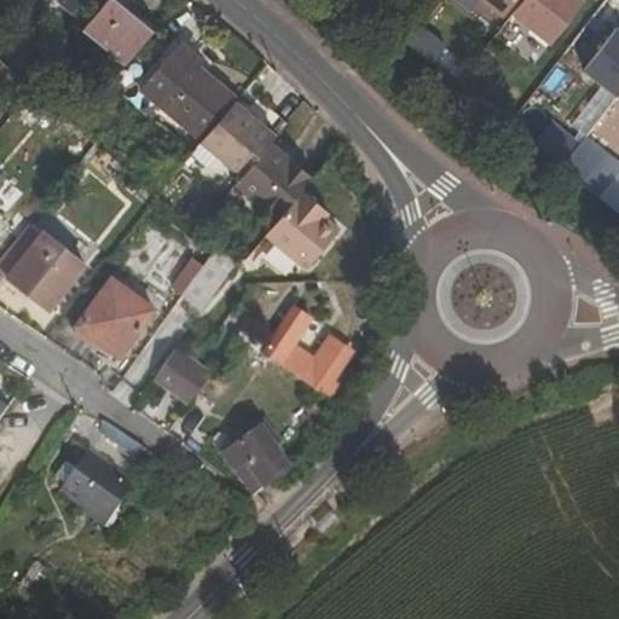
[(85,0),(35,0),(46,9),(52,0),(53,0),(73,16),(85,0)]
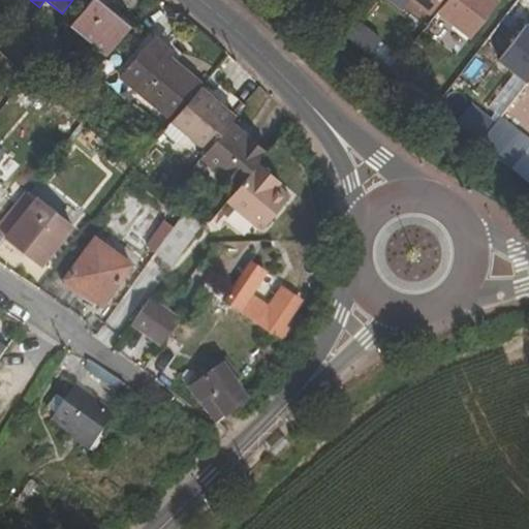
[(107,57),(132,27),(99,0),(91,0),(71,25),(107,57)]
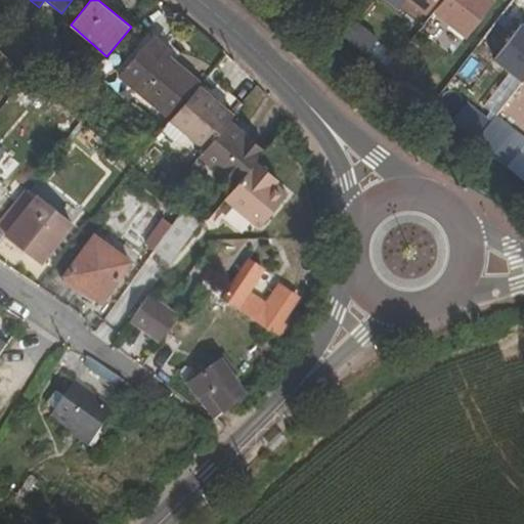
[(411,0),(428,12),(436,0),(411,0)]
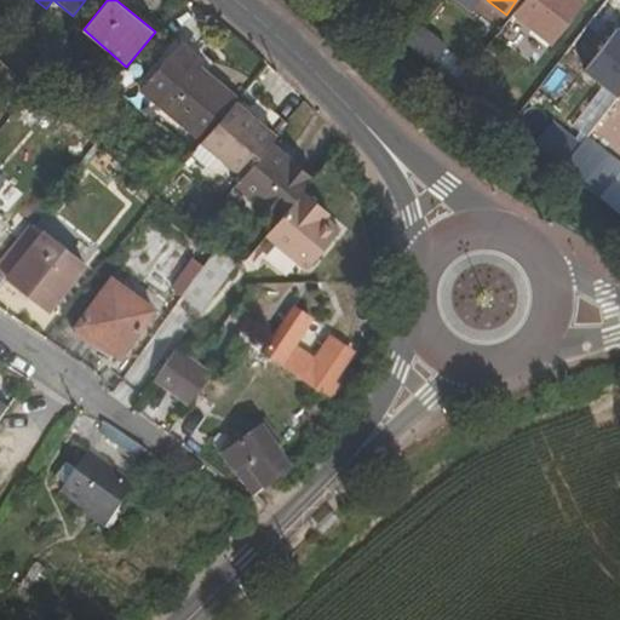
[(581,4),(577,0),(527,0),(515,17),(550,44),(581,4)]
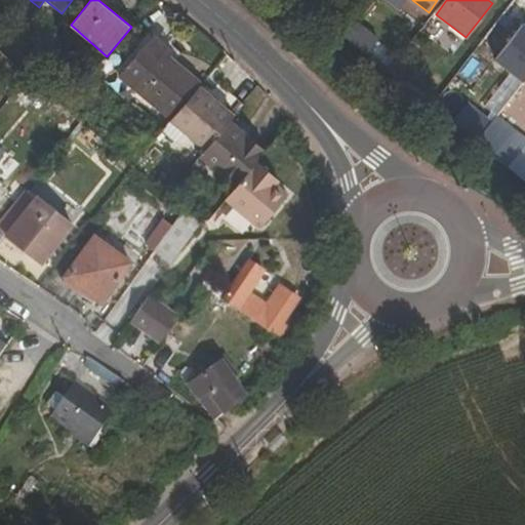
[(524,81),(524,28),(522,26),(496,61),(524,82),(524,81)]
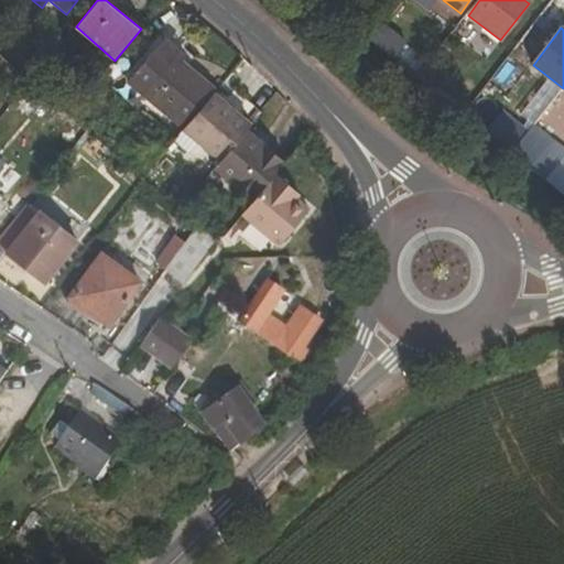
[(217,89),(161,44),(128,85),(183,132),(214,94),(217,89)]
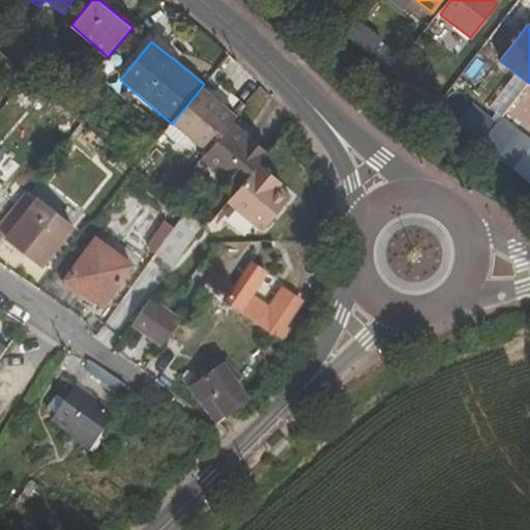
[(201,88),(172,124),(208,154),(233,124),(237,118),(201,88)]
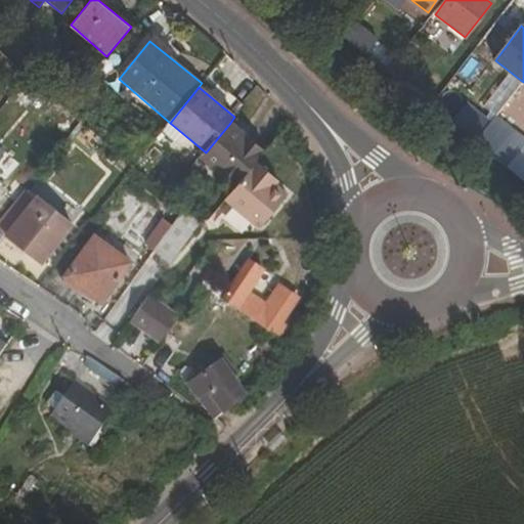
[(465,134),(472,140),(487,119),(481,114),(465,134)]
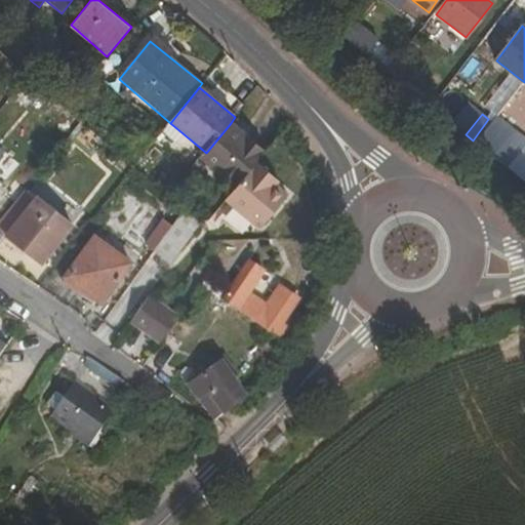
[(473,140),(509,169),(524,149),(524,143),(510,130),(507,134),(488,119),(473,140)]
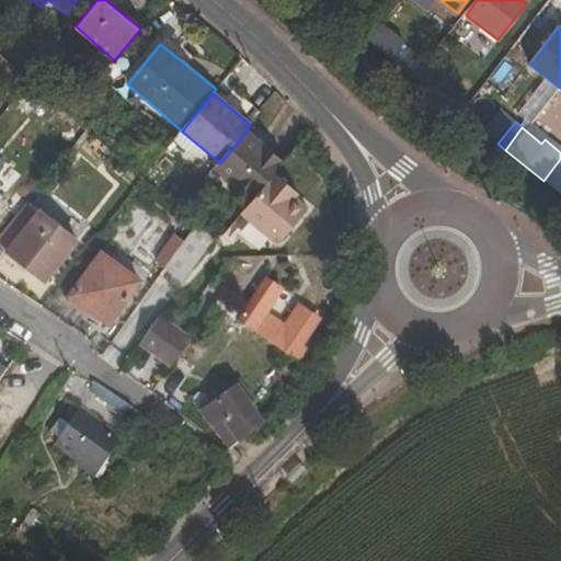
[(75,148),(99,168),(113,151),(89,130),(75,148)]
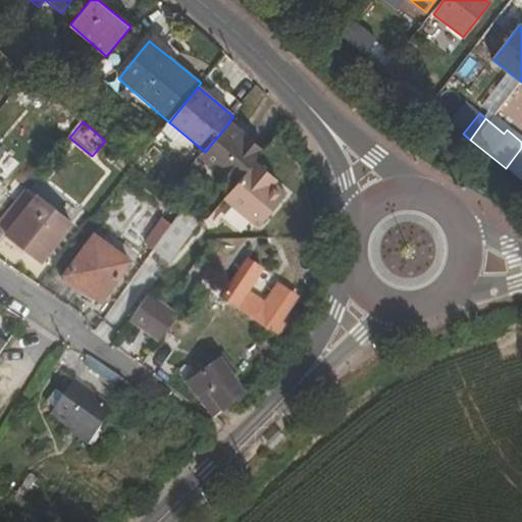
[(205,152),(200,159),(236,188),(258,159),(265,151),(229,122),(205,152)]
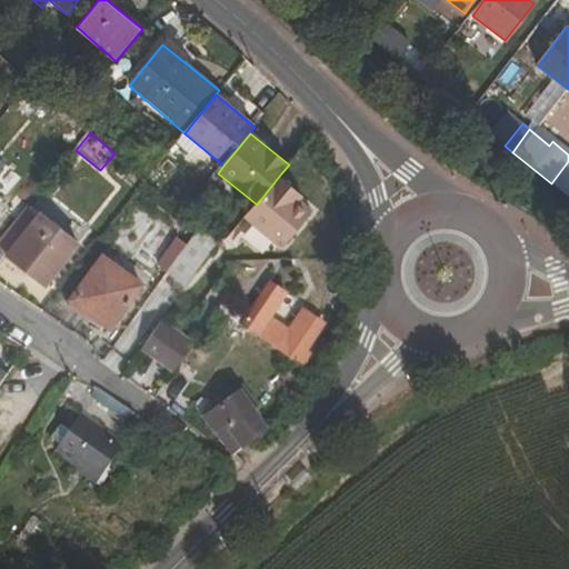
[(283,246),(313,209),(301,199),(293,192),(298,188),(281,173),(257,205),(247,216),(283,246)]
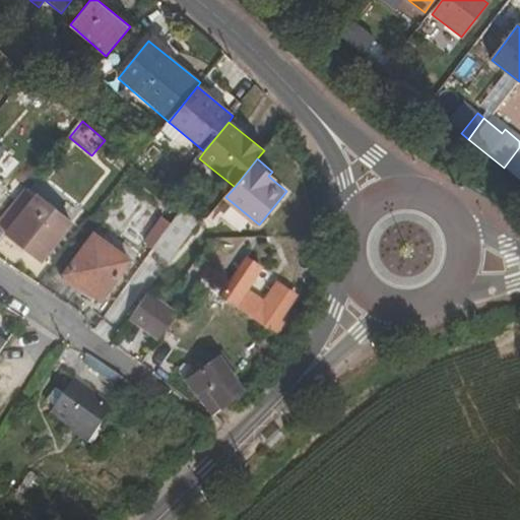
[(21,194),(42,170),(30,161),(10,186),(21,194)]
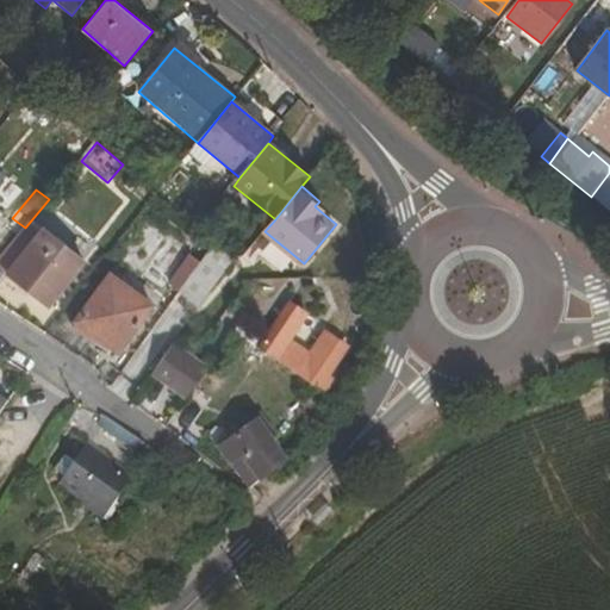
[(315,206),(323,213),(328,207),(319,201),(315,206)]
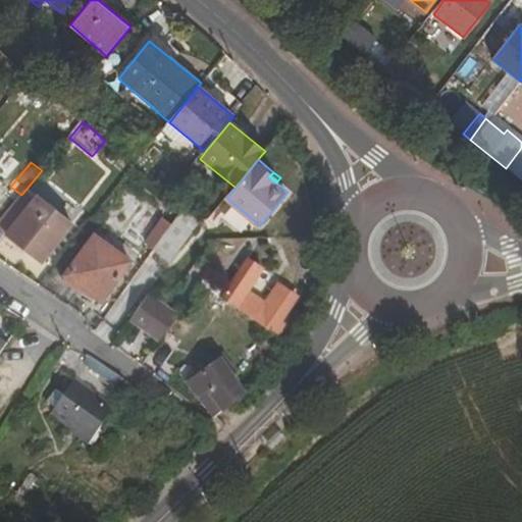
[(42,262),(72,224),(37,197),(7,235),(42,262)]
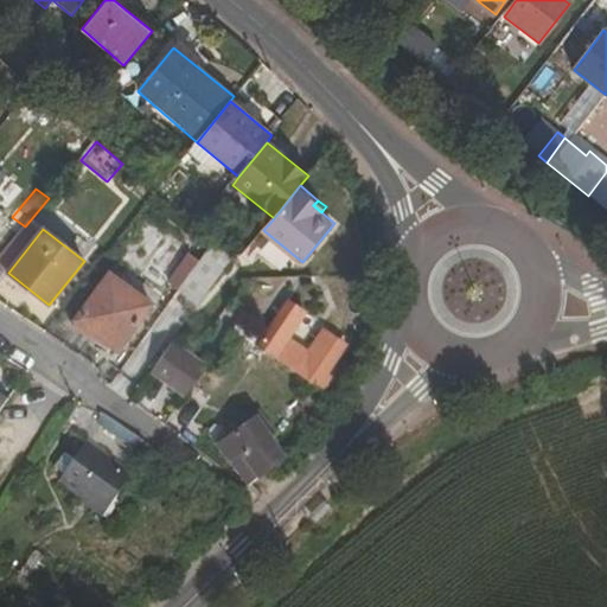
[(178,293),(197,305),(232,256),(212,242),(178,293)]
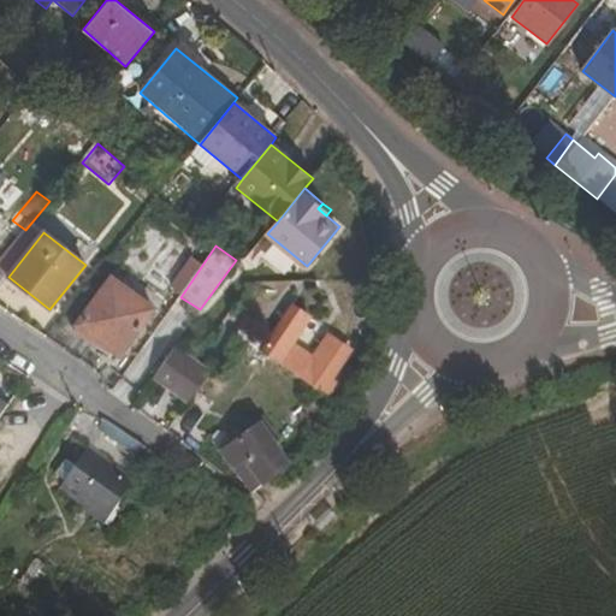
[(96,348),(100,343),(119,356),(154,308),(111,278),(72,332),(96,348)]
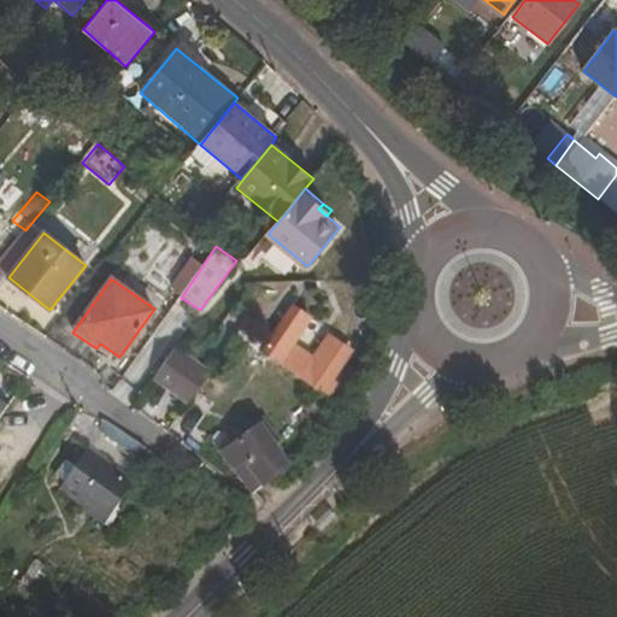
[(262,354),(325,401),(336,385),(331,381),(352,351),(329,335),(312,358),(293,345),(311,318),(294,305),(262,354)]
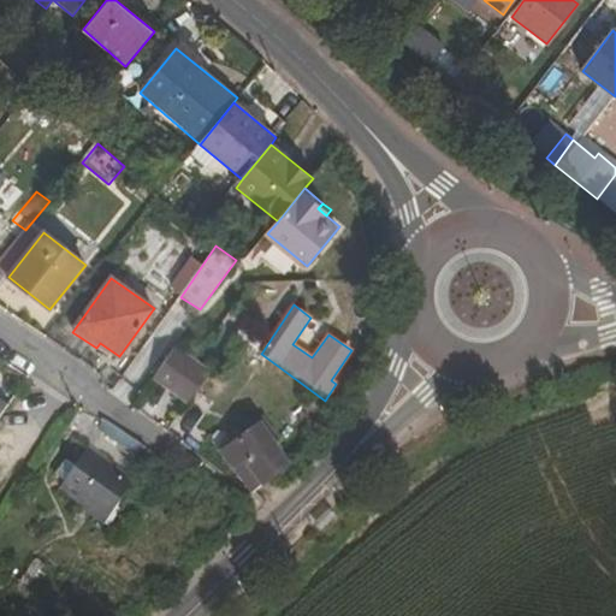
[(188,404),(209,373),(175,348),(153,379),(188,404)]
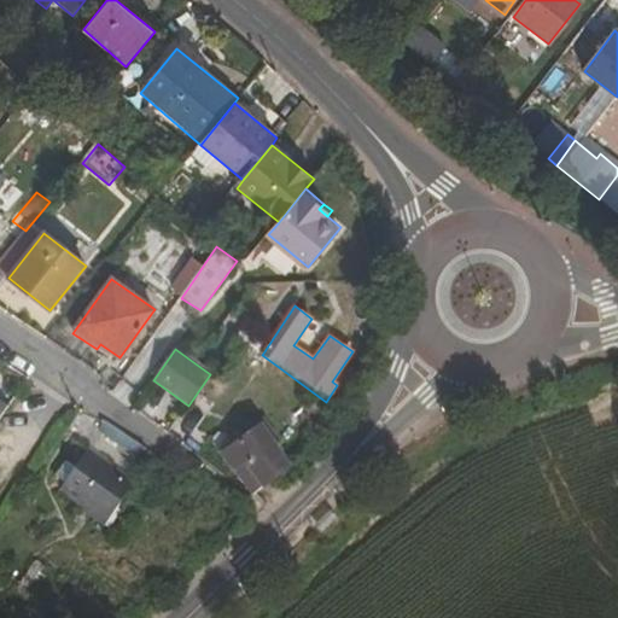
[(250,496),(287,471),(261,432),(223,456),(250,496)]
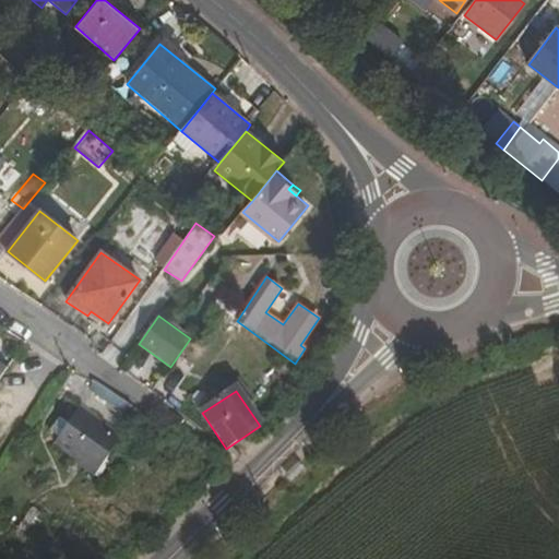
[(92,473),(120,436),(82,408),(54,444),(92,473)]
